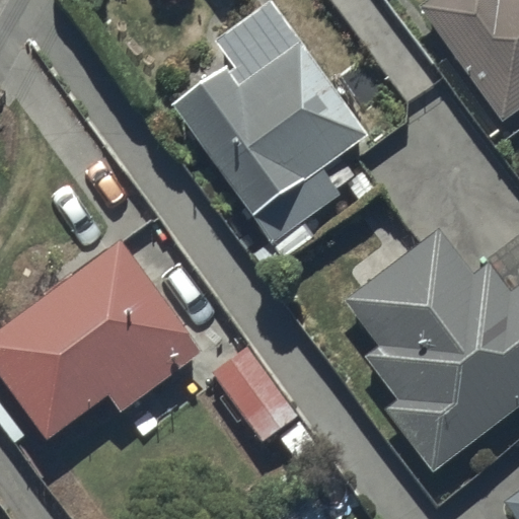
[(518,0),(426,0),(417,7),(502,120),(518,106),(518,0)]
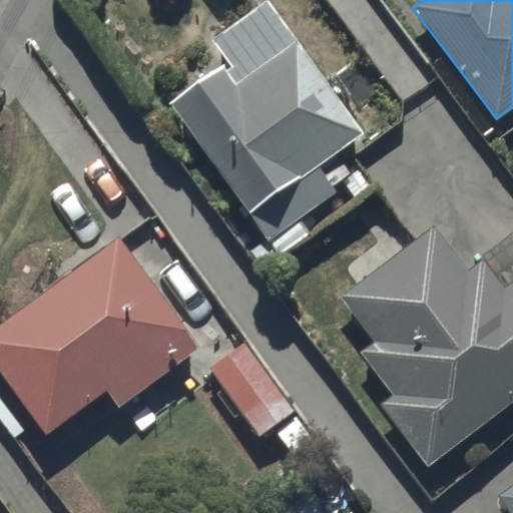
[(227,56),(169,99),(273,237),(338,189),(317,162),(362,128),(279,16),(274,19),(261,2),(213,38),(227,56)]
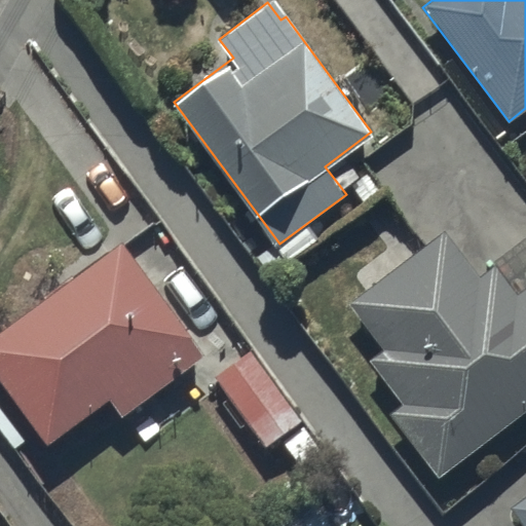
[(389,412),(440,476),(525,407),(525,233),(492,261),(495,265),(480,277),(443,230),(351,303),(386,347),(370,360),(404,401),(389,412)]
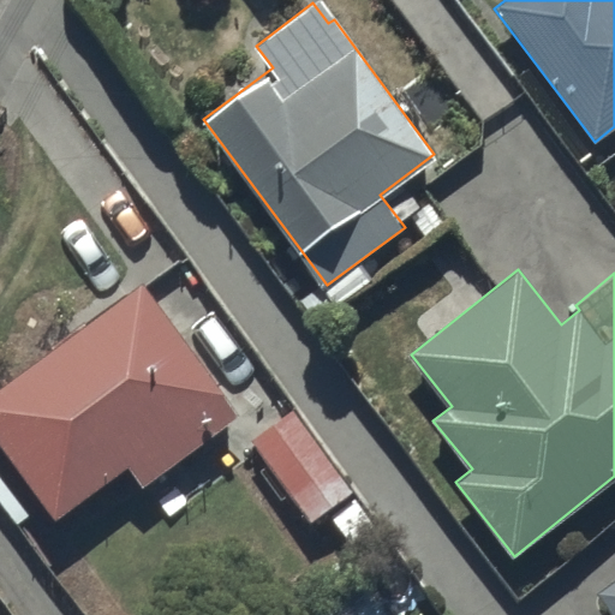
[(144,485),(243,415),(144,279),(0,382),(0,443),(0,445),(0,443),(0,501),(17,525),(48,503),(57,517),(129,465),(144,485)]
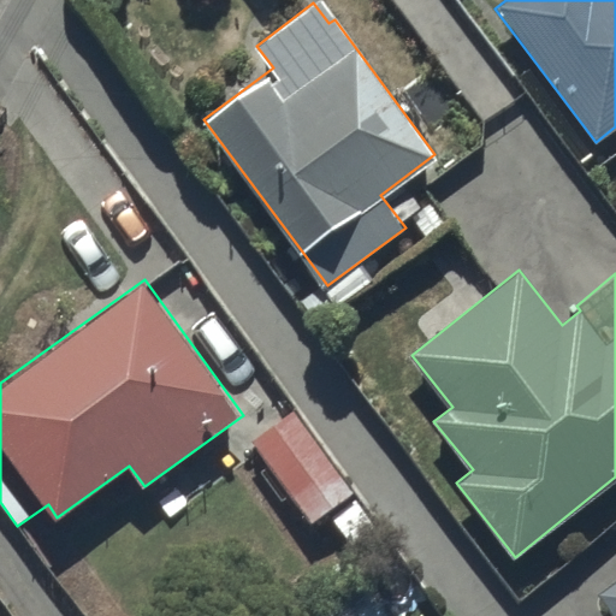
[(356,489),(294,407),(250,440),(313,522),(356,489)]
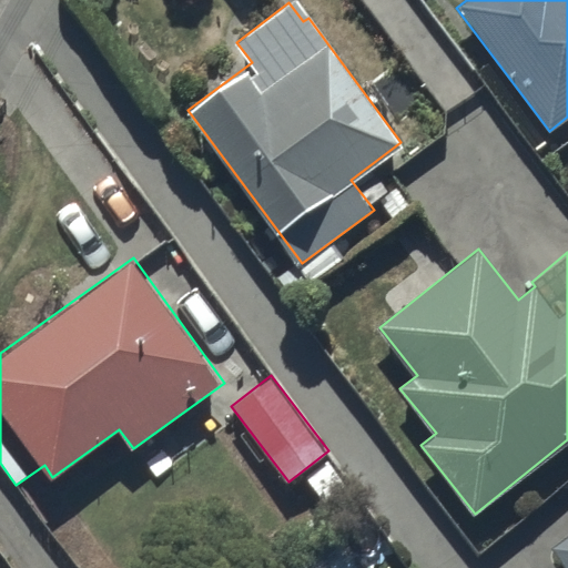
[(372,567),(341,523),(276,567),(372,567)]
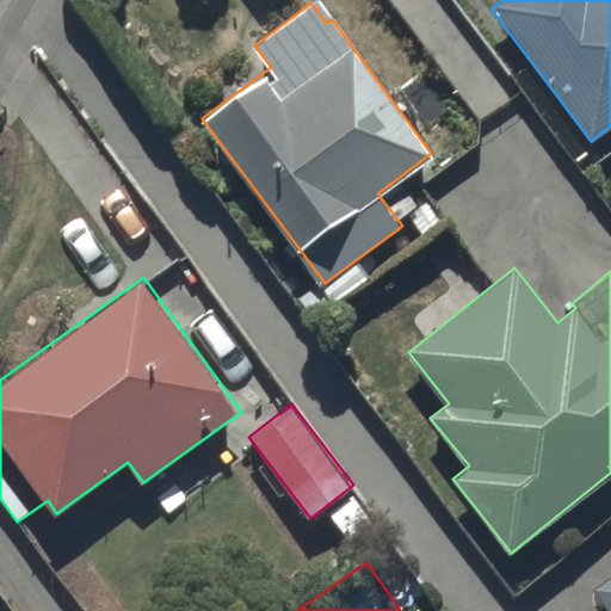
[(610,610),(610,576),(593,590),(608,610),(610,610)]
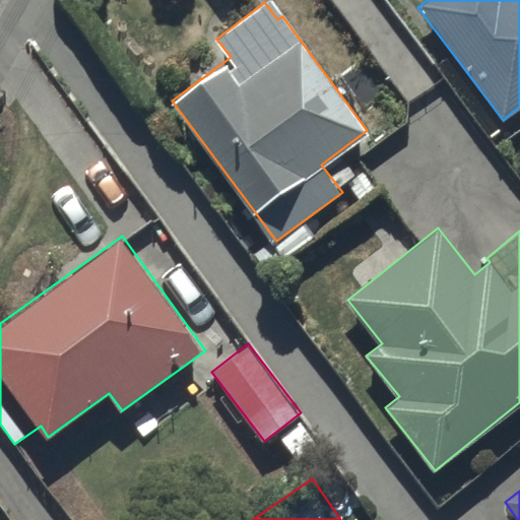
All buildings are outlined.
